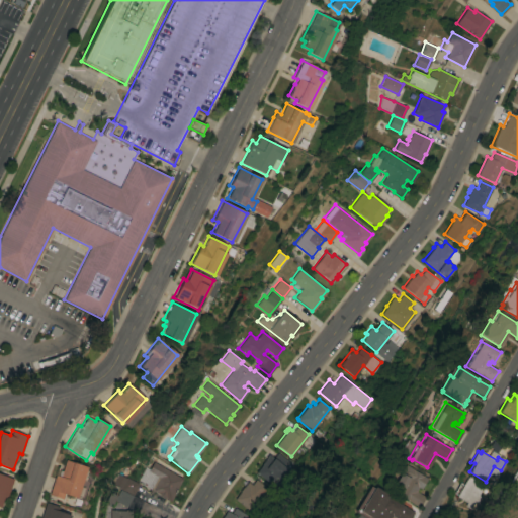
[(262,464),(261,463),(268,453),(273,457),(277,452),(288,461),(284,466),(286,467),(278,479),(276,477),(271,484),(256,471),(262,464)]
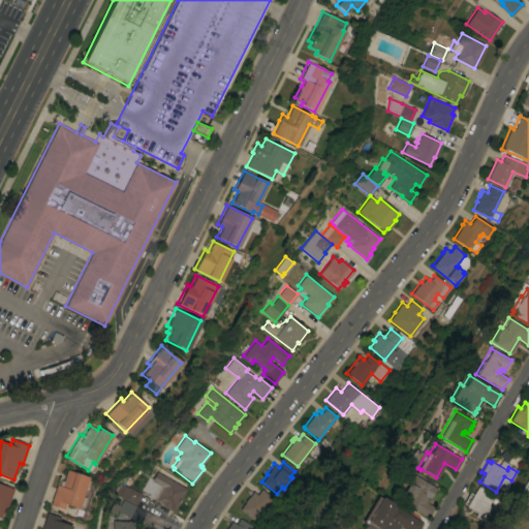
[(78,508),(64,504),(63,509),(49,504),(56,485),(61,486),(66,469),(88,476),(78,508)]
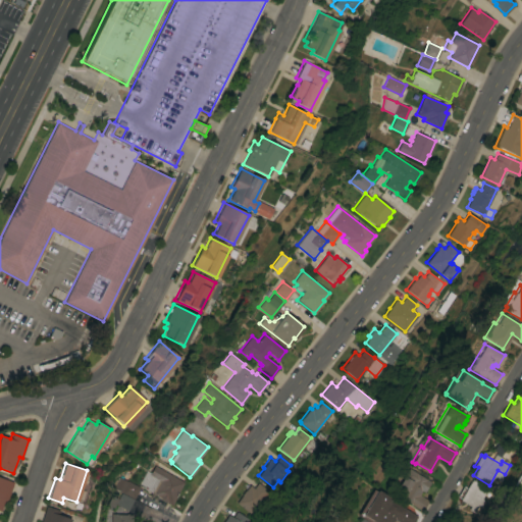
[(184,482),(175,497),(171,505),(154,494),(153,498),(150,496),(151,492),(143,487),(144,486),(139,483),(147,470),(151,472),(155,465),(184,482)]
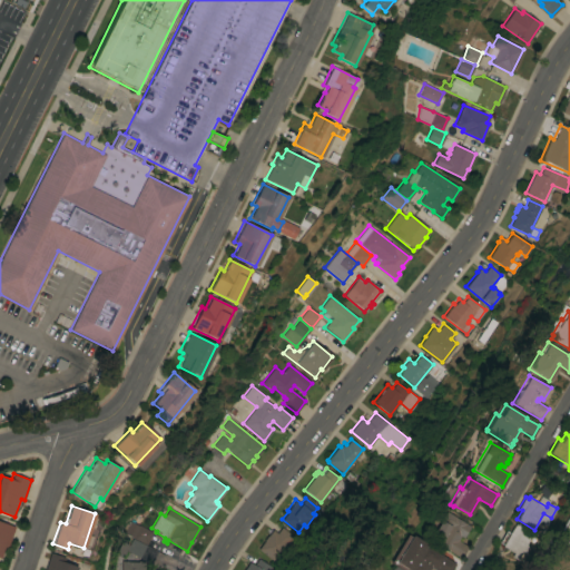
[(469,526),(462,537),(460,536),(457,540),(467,546),(460,558),(436,543),(438,540),(430,536),(444,511),(469,526)]
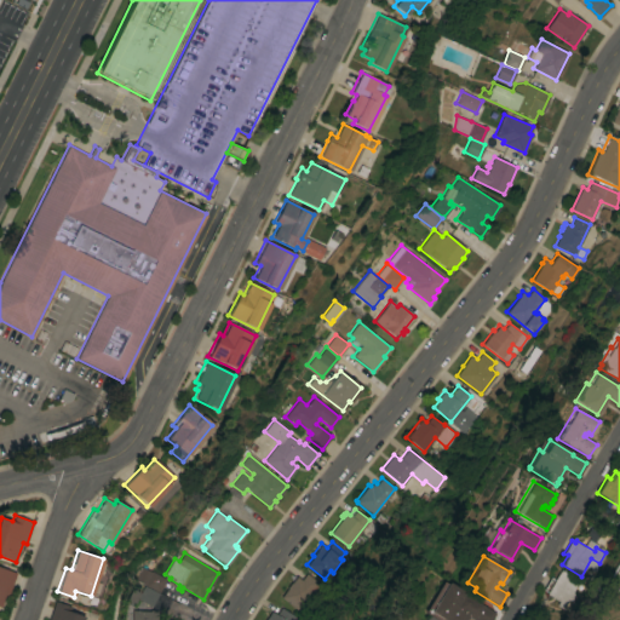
[(9,596),(5,595),(1,607),(0,606),(0,567),(16,573),(9,596)]
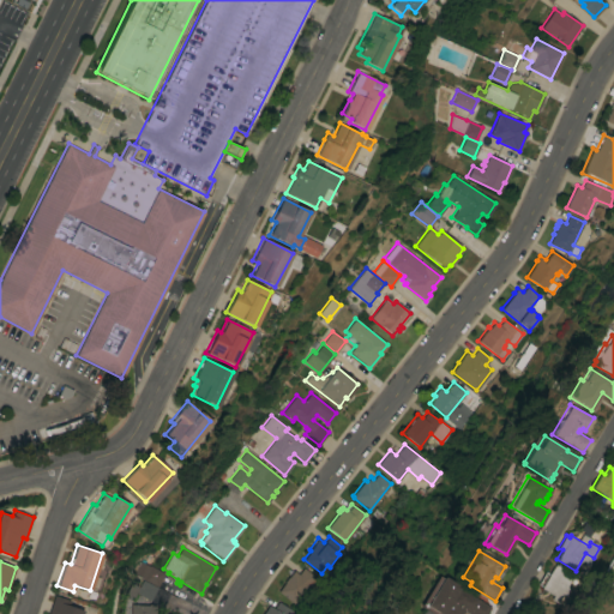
[(150,565),(164,573),(158,587),(133,575),(139,561),(149,566),(150,565)]
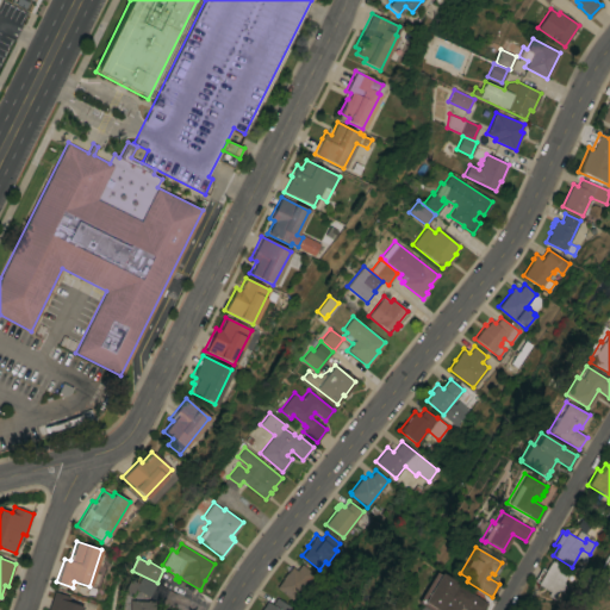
[(570,571),(558,592),(564,596),(560,602),(547,595),(549,591),(537,584),(537,583),(534,580),(542,567),(546,570),(551,560),(570,571)]
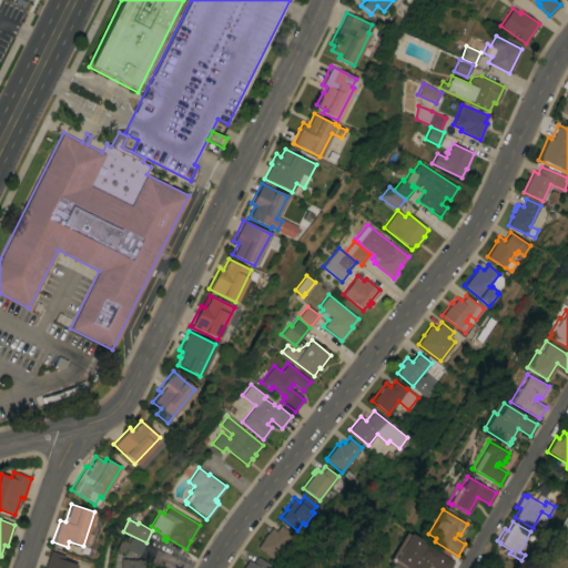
[(271,527),(276,530),(281,525),(293,534),(279,553),(285,557),(281,565),(257,547),(271,527)]
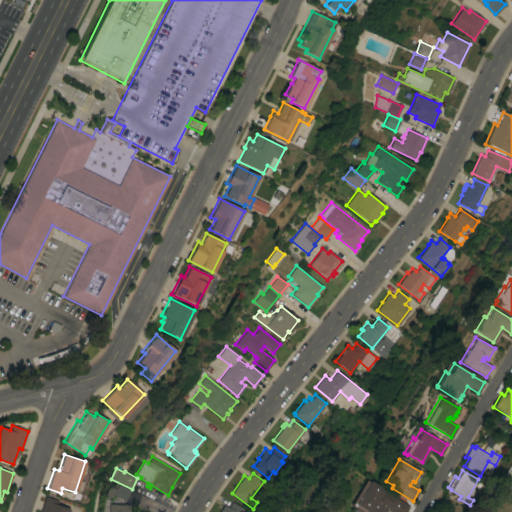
[(390,511),(391,511),(390,510),(389,511),(385,509),(383,511),(360,511),(349,505),(364,480),(367,482),(368,480),(382,489),(382,490),(408,506),(404,511),(390,511)]
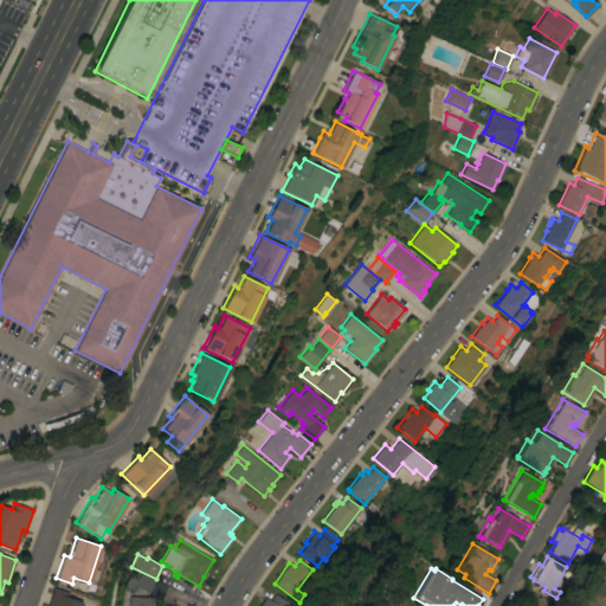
[(155,579),(149,592),(135,585),(141,572),(155,579)]
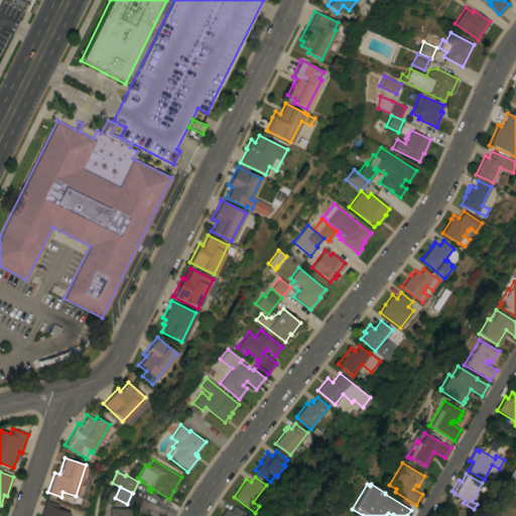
[(68,515),(38,515),(45,500),(58,505),(57,508),(70,513),(68,515)]
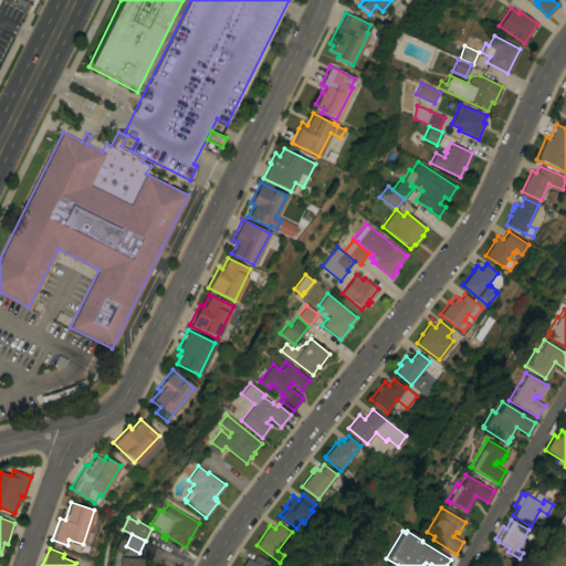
[(241,565),(247,557),(252,561),(255,554),(269,562),(265,565),(241,565)]
